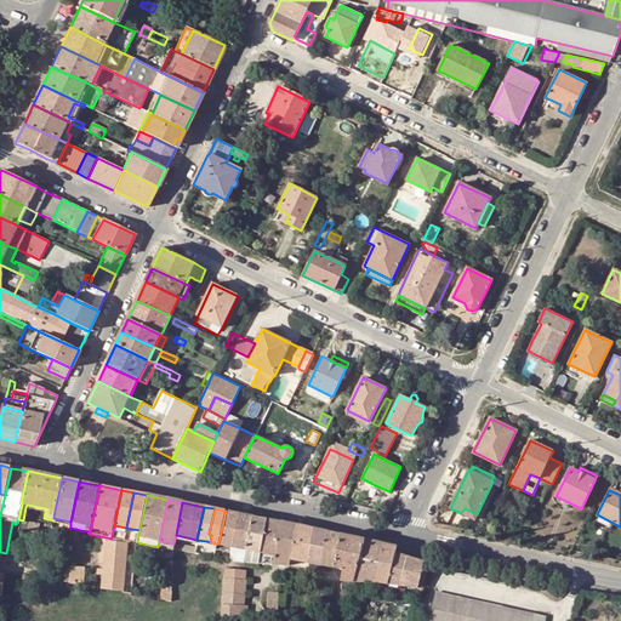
[(474,519),(477,514),(465,508),(461,513),(474,519)]
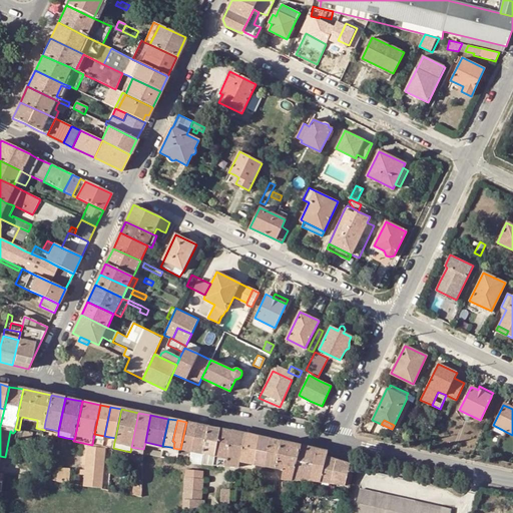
[(180,449),(192,452),(196,424),(186,422),(180,449)]
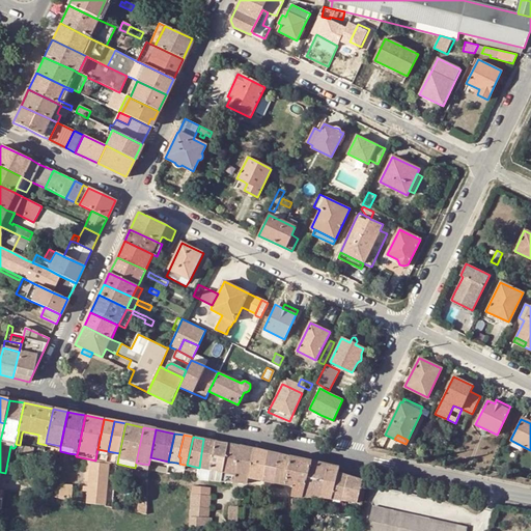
[(216,442),(203,439),(199,468),(210,470),(216,442)]
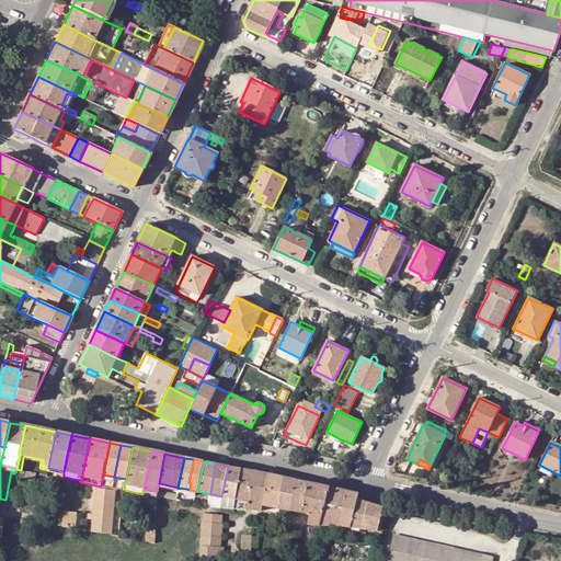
[(221,496),(235,499),(240,469),(228,467),(221,496)]
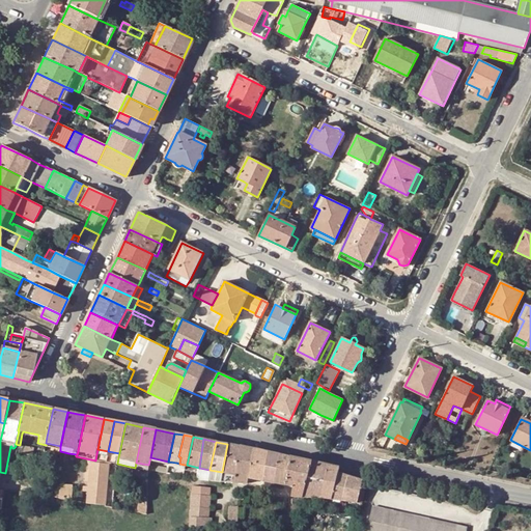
[(220,481),(232,482),(240,446),(227,444),(222,472),(220,481)]
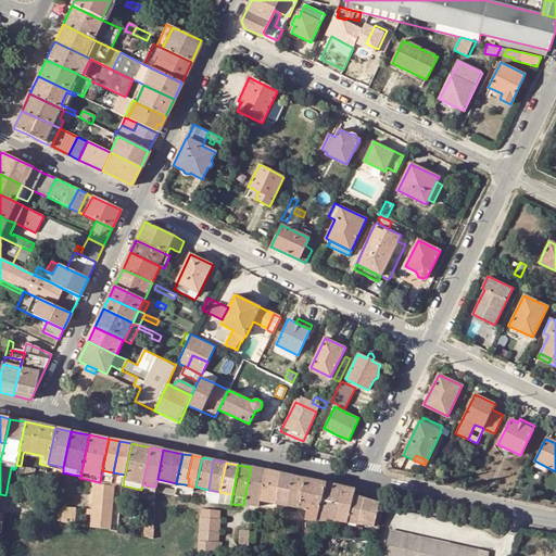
[(36,469),(24,467),(23,474),(23,475),(24,475),(32,477),(34,477),(36,469)]
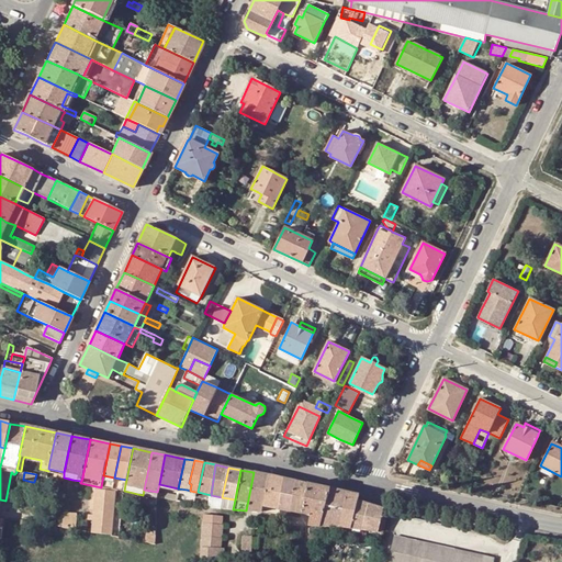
[(267,475),(254,472),(246,510),(262,512),(262,505),(262,503),(267,475)]
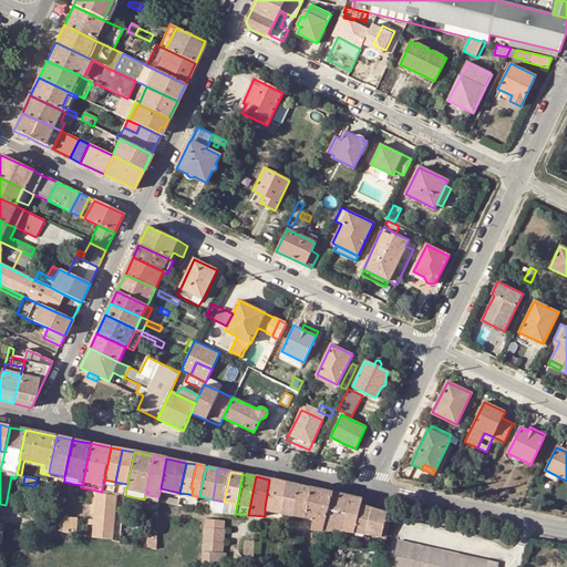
[(103,485),(102,492),(113,493),(115,482),(104,480),(103,485)]
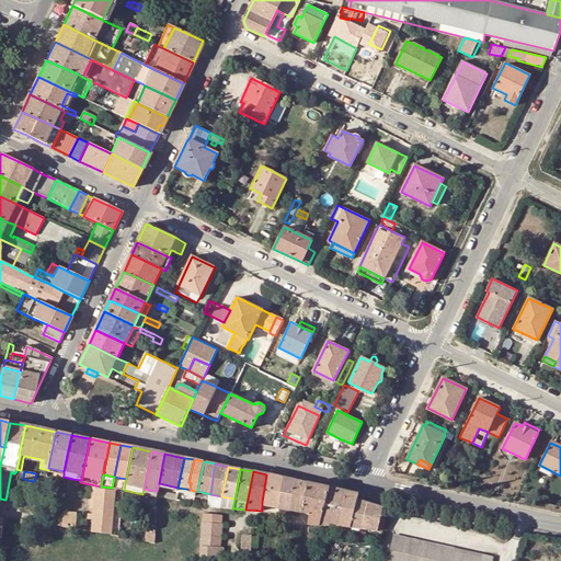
[(262,504),(277,507),(283,478),(266,474),(262,502),(262,504)]
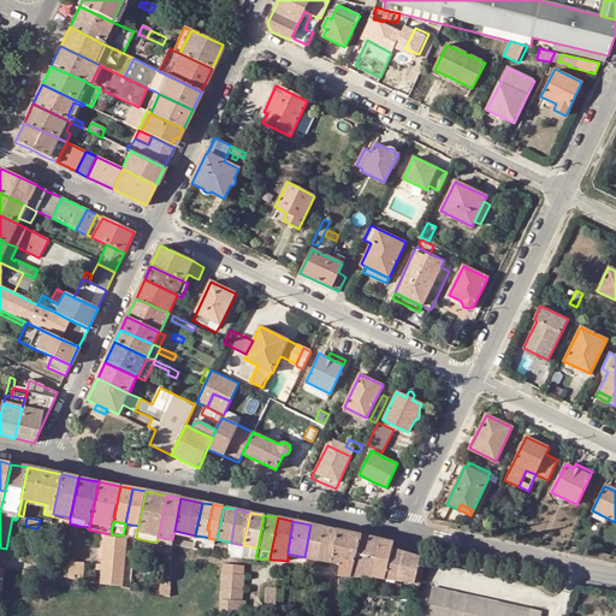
[(137,531),(138,526),(125,523),(123,535),(130,537),(136,538),(137,531)]
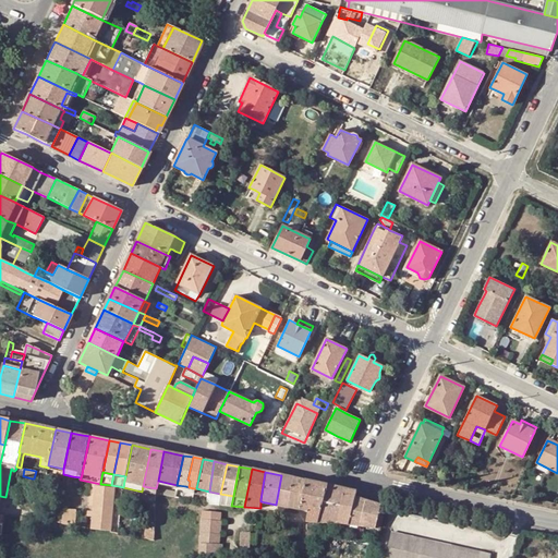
[(276,505),(288,507),(293,477),(281,475),(276,505)]
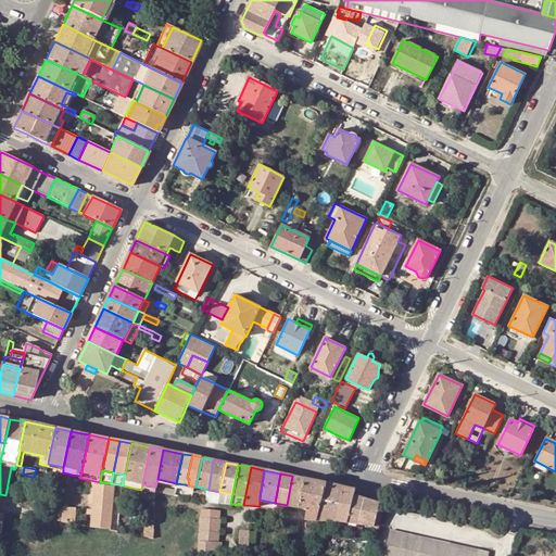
[(304,478),(292,476),(287,505),(298,507),(304,478)]
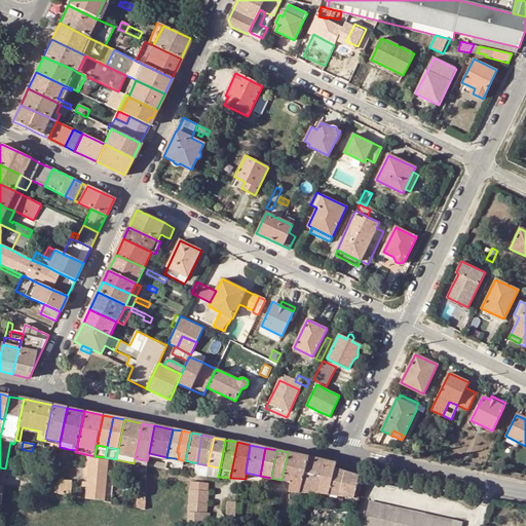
[(295,454),(288,452),(282,480),(290,482),(289,492),(290,492),(300,492),(308,457),(295,454)]
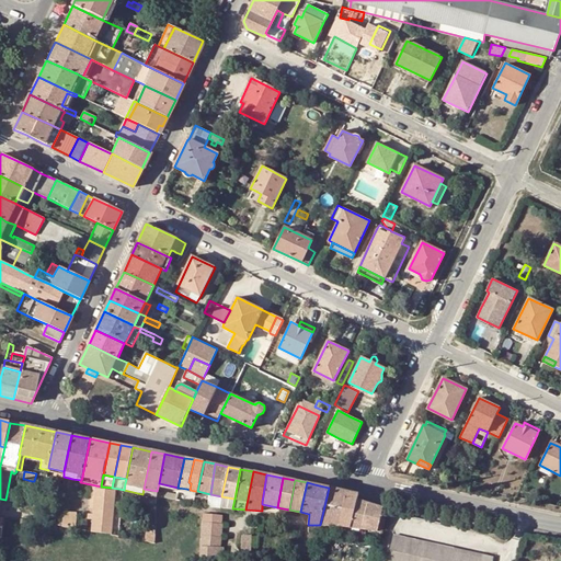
[(340,526),(343,502),(345,491),(332,488),(329,488),(320,525),(340,526)]
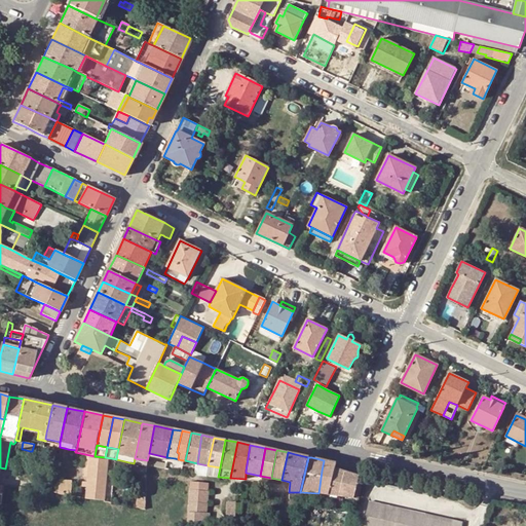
[(85,498),(106,500),(110,460),(89,458),(87,483),(83,482),(82,487),(86,488),(85,498)]
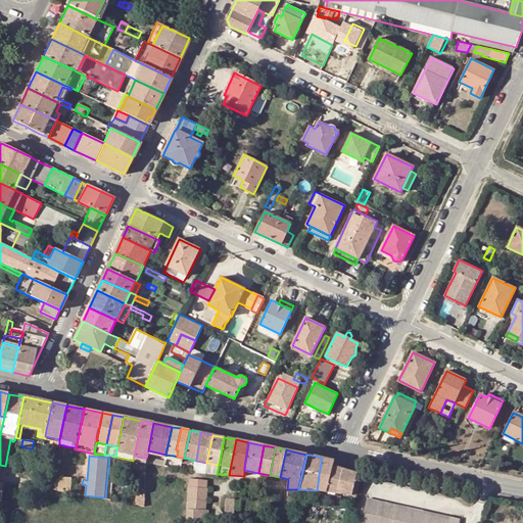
[(145,463),(163,467),(164,461),(146,458),(145,463)]
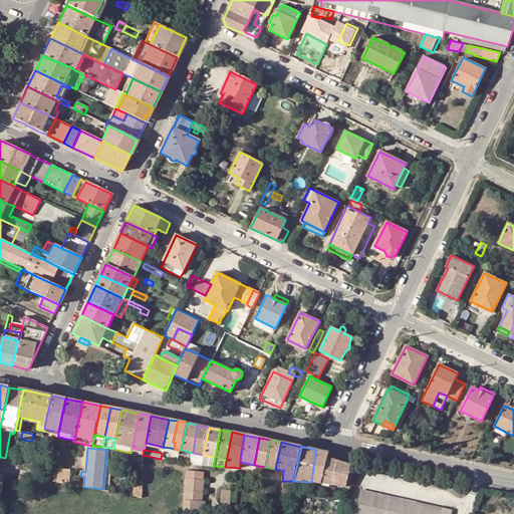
[(326,458),(327,452),(316,450),(314,460),(311,482),(320,483),(326,458)]
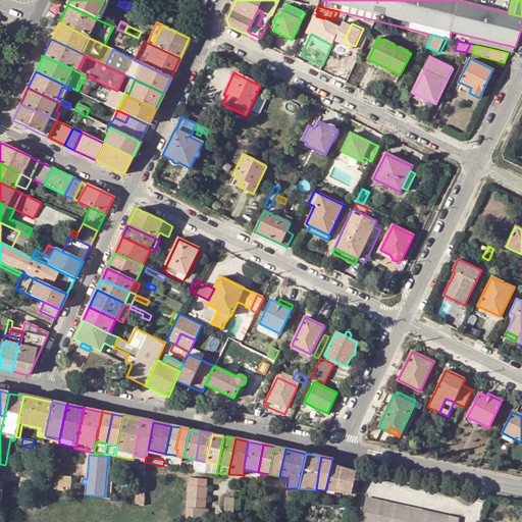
[(216,473),(218,464),(206,462),(204,472),(216,473)]
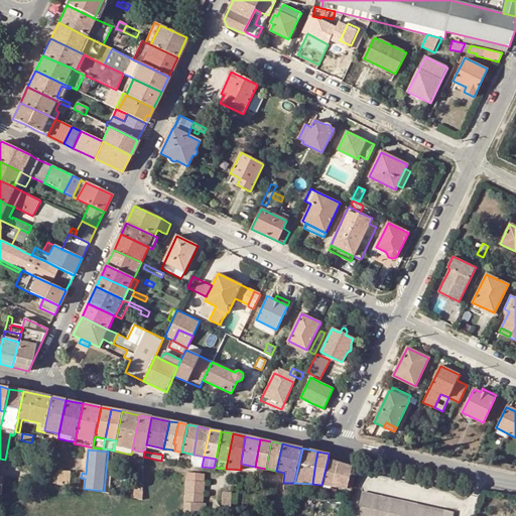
[(332,486),(338,463),(328,460),(321,485),(332,486)]
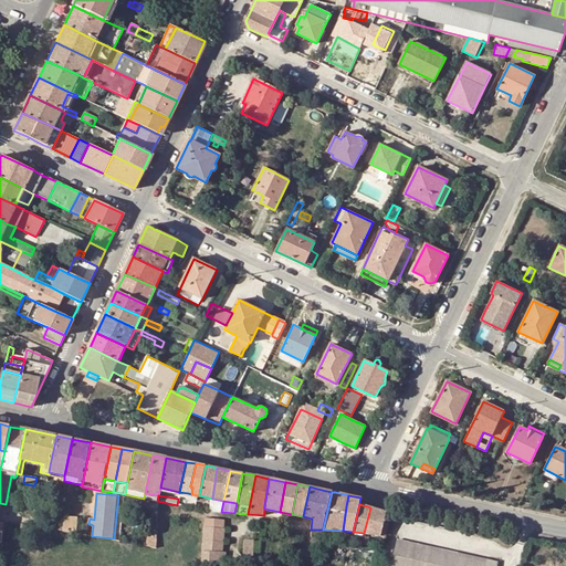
[(386,514),(386,512),(370,507),(364,533),(380,535),(384,522),(386,514)]
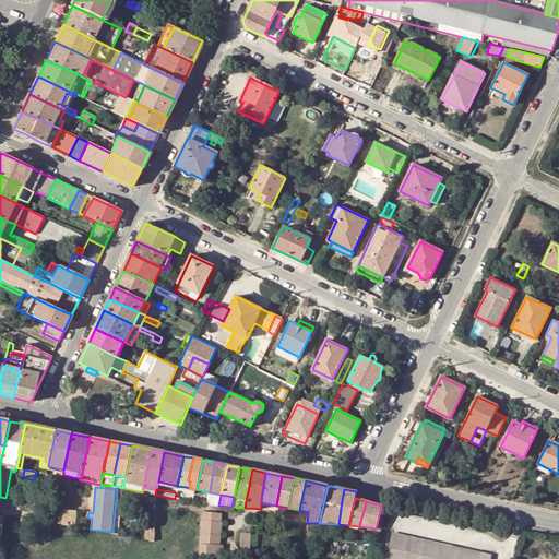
[(381,508),(379,515),(376,528),(381,531),(384,516),(383,516),(385,509),(381,508)]
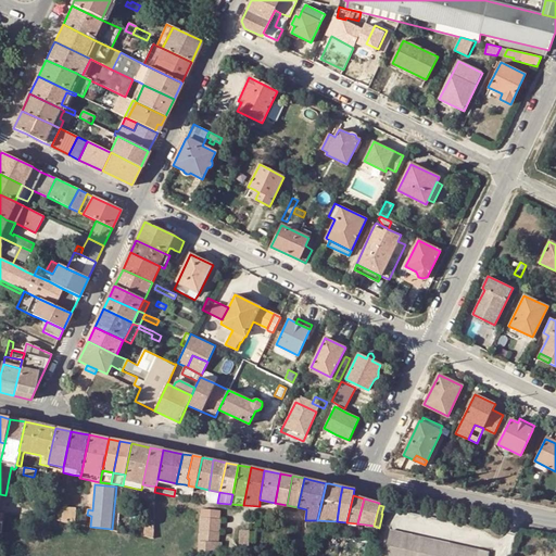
[(75,525),(76,508),(62,507),(62,515),(62,520),(62,522),(75,525)]
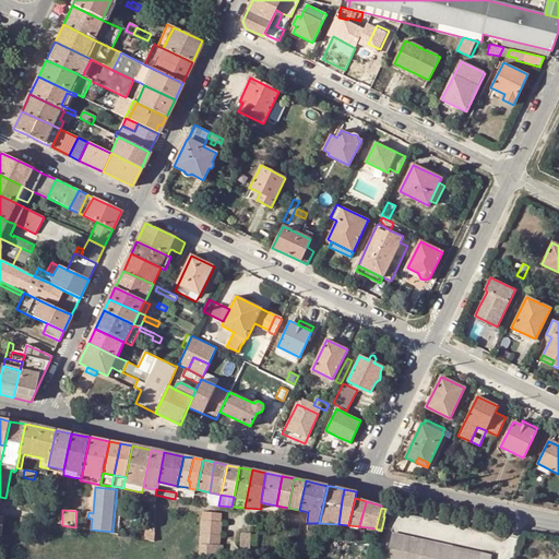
[(199,555),(222,556),(223,545),(219,545),(219,537),(221,522),(221,513),(202,511),(201,520),(201,534),(200,545),(199,555)]
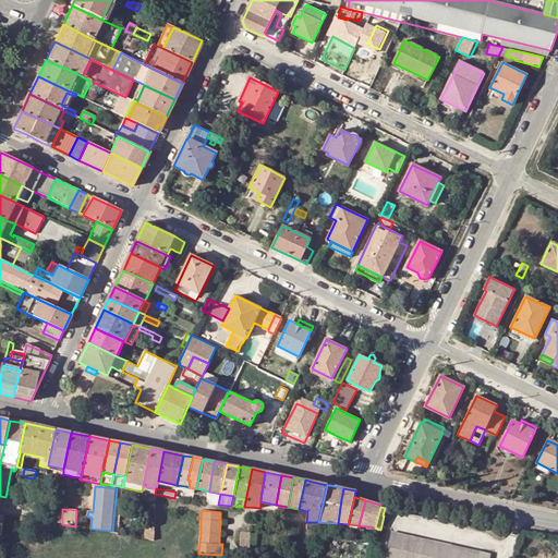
[(155,521),(146,520),(145,530),(154,531),(155,521)]
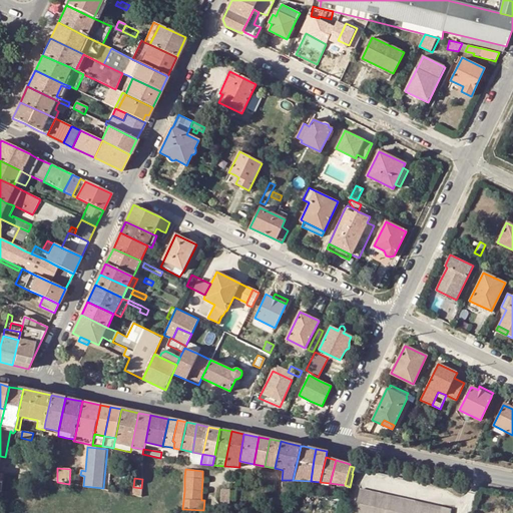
[(141,496),(141,488),(133,487),(127,487),(126,494),(141,496)]
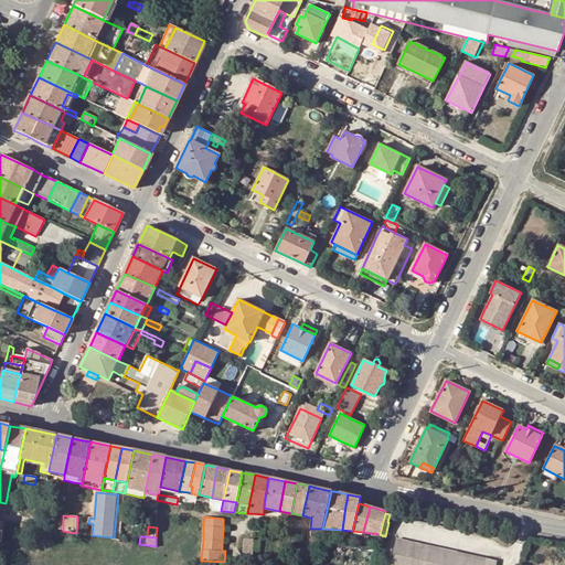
[(253,539),(244,539),(243,548),(244,548),(253,550),(253,539)]
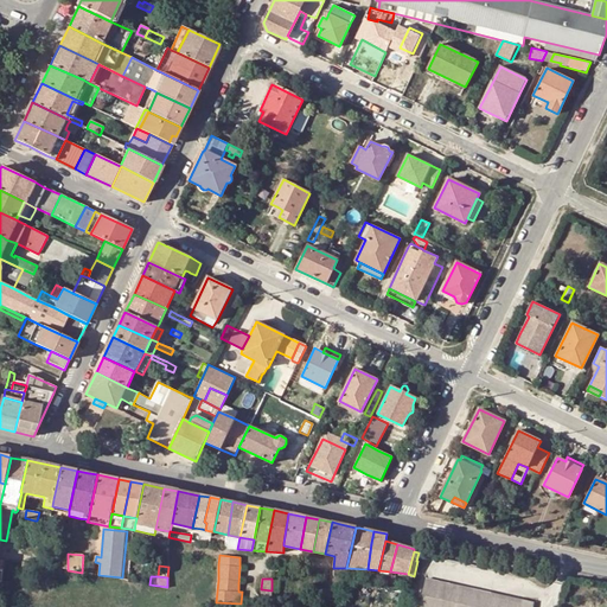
[(445,606),(451,583),(426,579),(419,606),(445,606)]
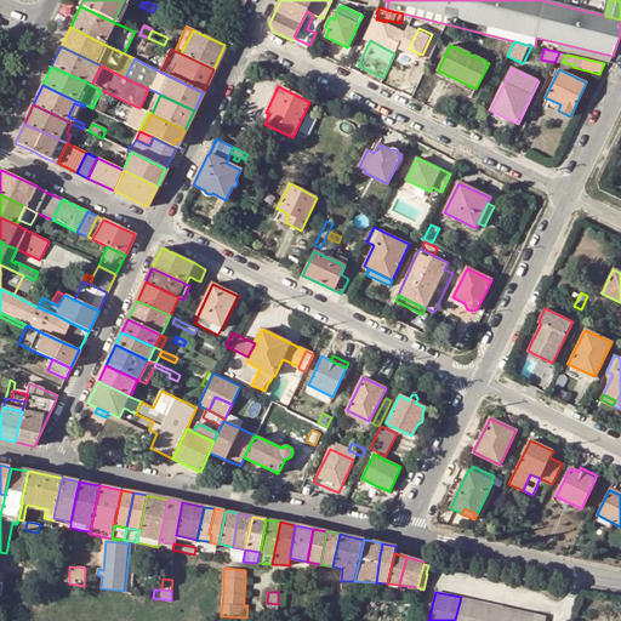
[(455,620),(500,620),(503,607),(461,597),(455,620)]
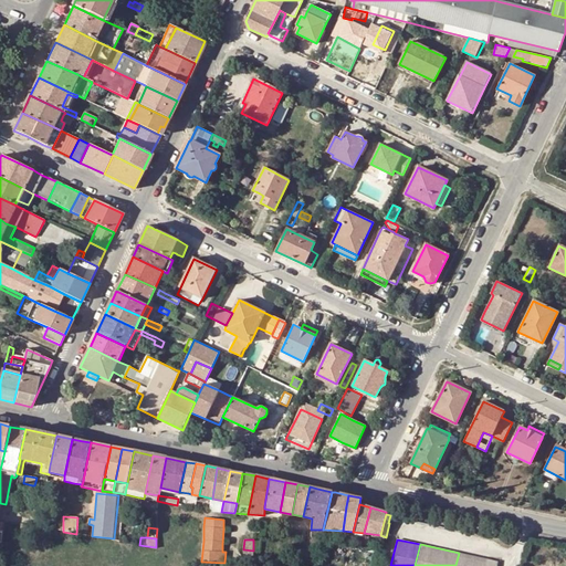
[(495,565),(498,562),(459,553),(456,565),(495,565)]
